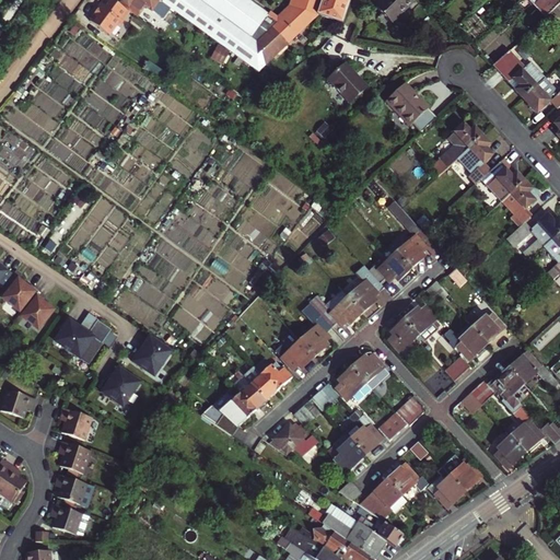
[(118,28),(129,12),(118,3),(113,0),(104,0),(98,8),(101,10),(96,15),(95,15),(90,23),(106,34),(109,33),(115,26),(118,28)]
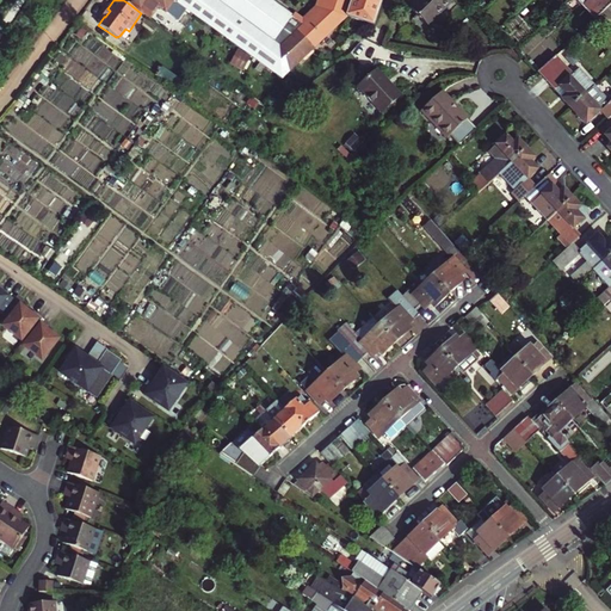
[(166,13),(173,4),(174,1),(172,0),(131,0),(129,4),(141,13),(149,19),(158,7),(166,13)]
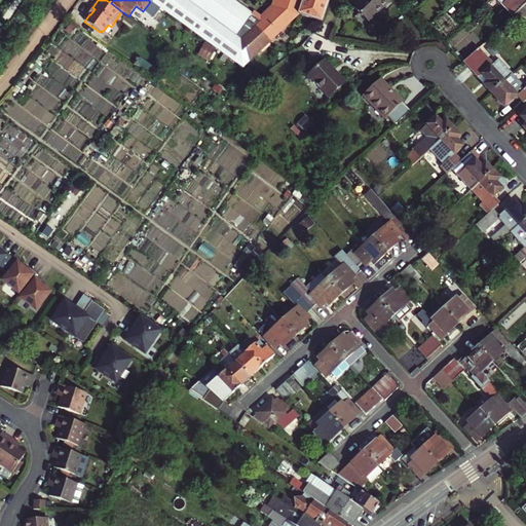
[(234,0),(150,0),(243,67),(246,64),(249,61),(242,41),(235,36),(252,12),(234,0)]
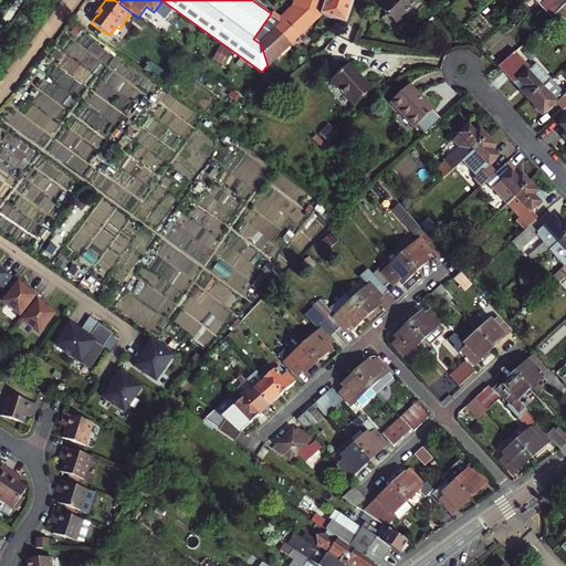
[(261,44),(268,65),(321,16),(346,23),(354,0),(299,0),(296,8),(283,21),(279,19),(271,13),(253,39),(261,44)]
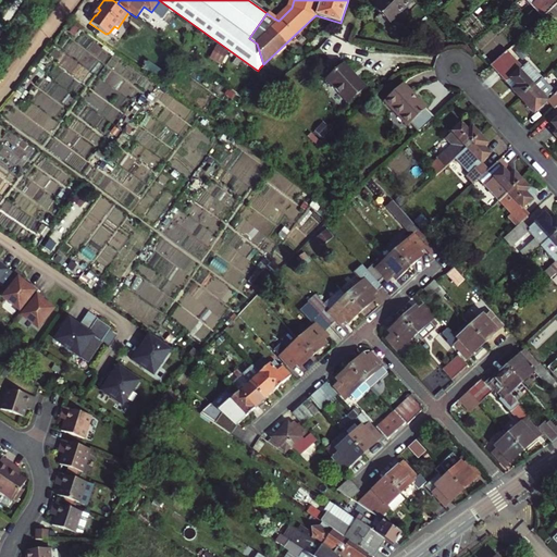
[(291,0),(289,5),(274,19),(279,21),(292,8),(294,0),(291,0)]
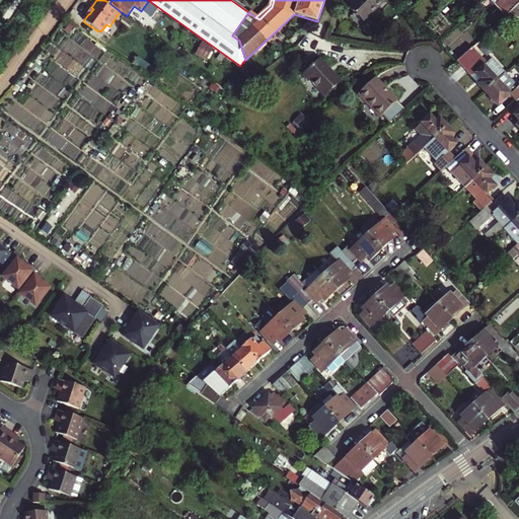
[(352,0),(348,4),(361,19),(381,0),(352,0)]
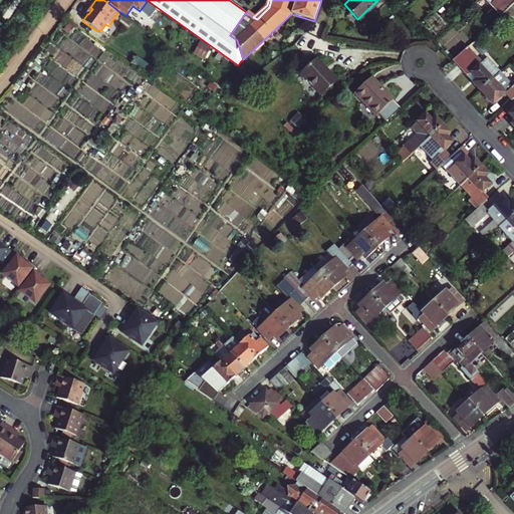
[(513,0),(487,0),(502,16),(513,3),(513,0)]
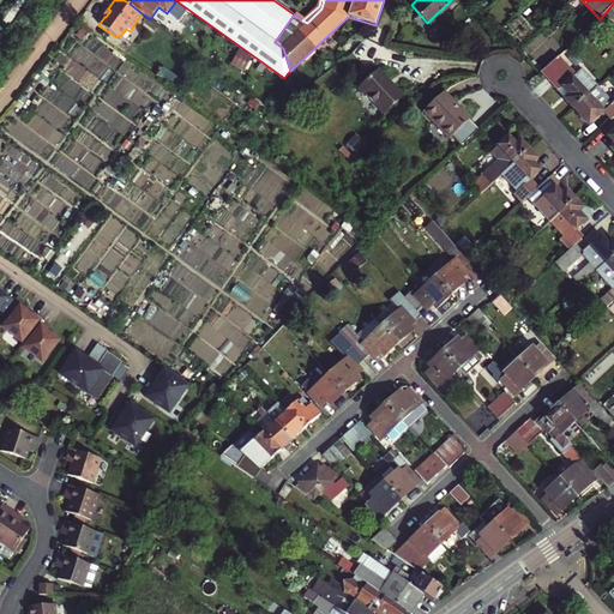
[(576,74),(559,56),(541,72),(573,108),(596,88),(596,86),(582,70),(576,74)]
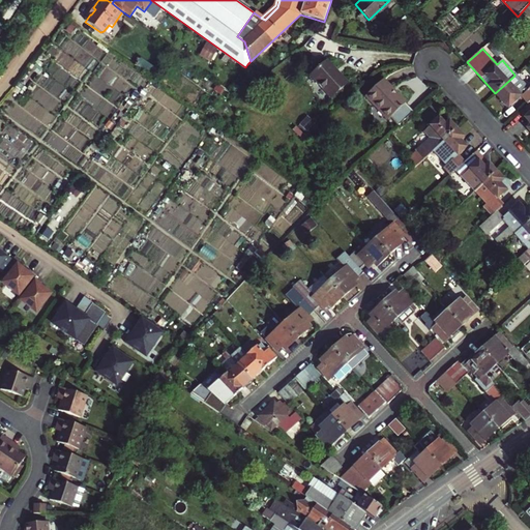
[(345,85),(324,62),(307,78),(327,100),(345,85)]
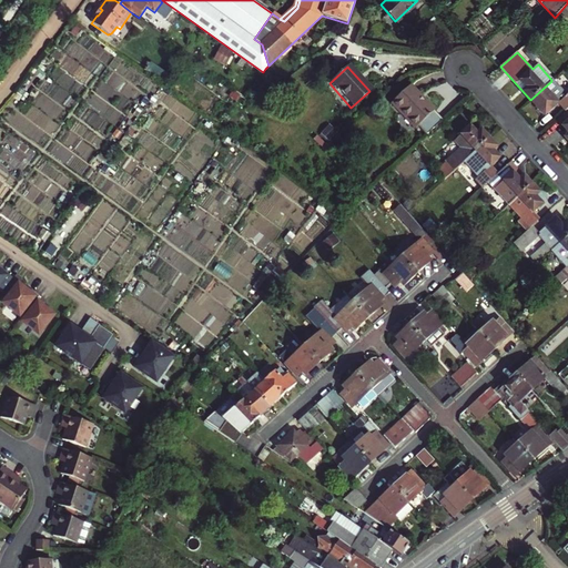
[(567,108),(567,94),(566,97),(551,81),(530,100),(545,117),(559,103),(566,110),(567,108)]
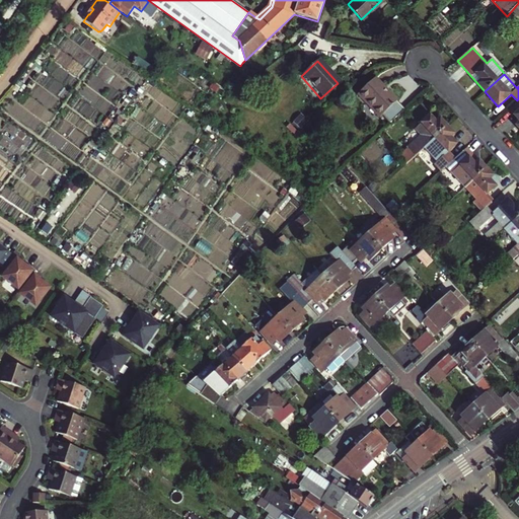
[(395,104),(373,81),(356,97),(377,121),(380,119),(386,126),(400,113),(394,105),(395,104)]
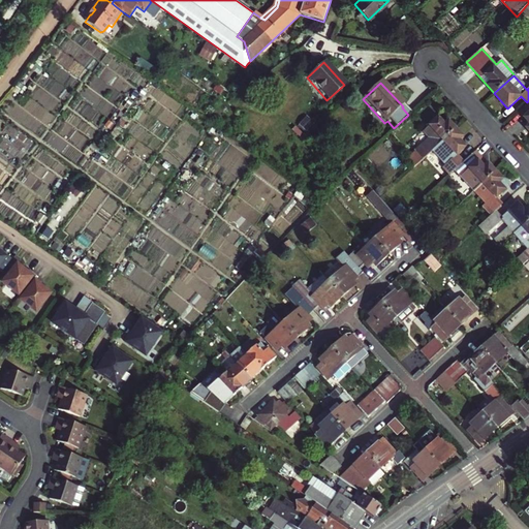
[(528,100),(527,102),(518,111),(528,123),(528,125),(526,128),(528,131),(528,100)]
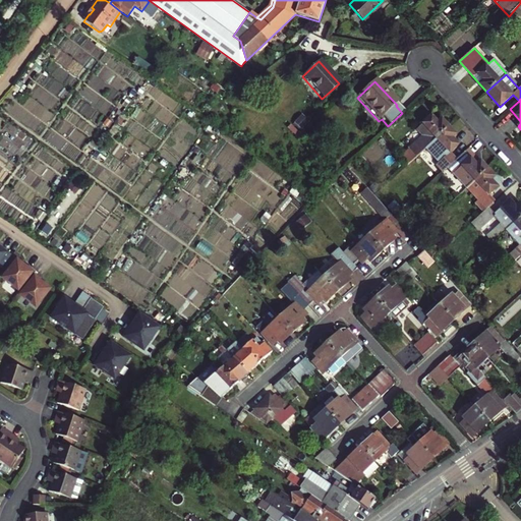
[(417,128),(423,135),(401,156),(408,164),(426,147),(449,126),(442,119),(438,122),(431,115),(417,128)]
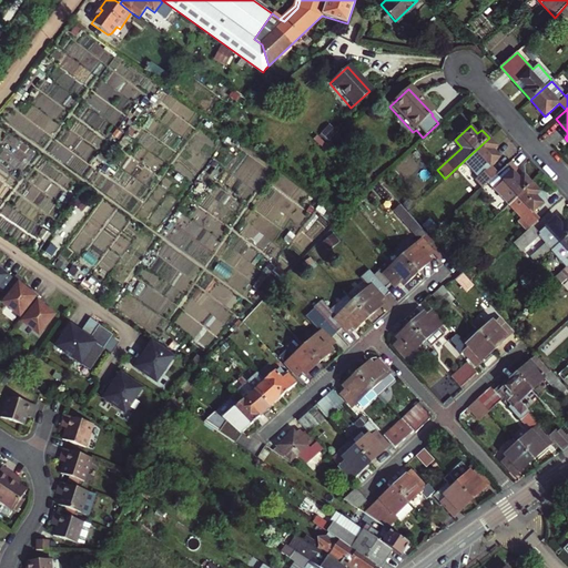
[(497,146),(489,138),(465,160),(479,175),(476,179),(483,186),(487,182),(498,172),(492,165),(499,158),(493,151),(497,146)]
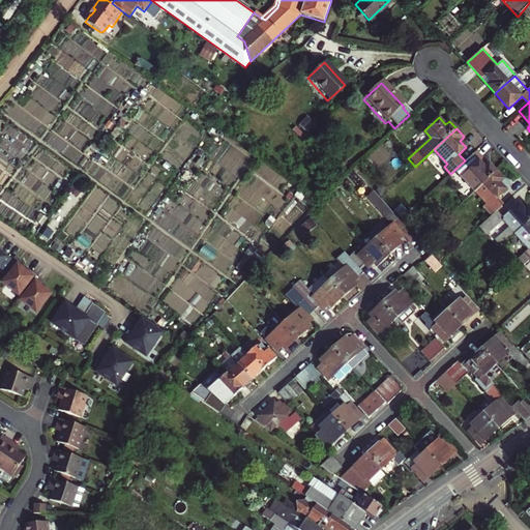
[(454,170),(474,192),(496,172),(476,150),(465,160),(454,170)]
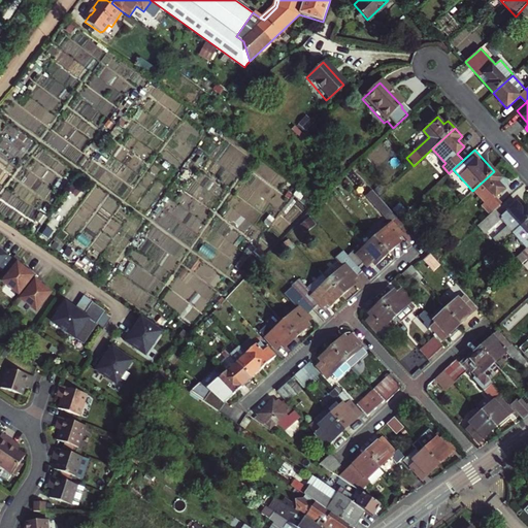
[(494,171),(472,191),(483,203),(480,206),(489,217),(496,209),(502,203),(496,196),(507,186),(494,171)]
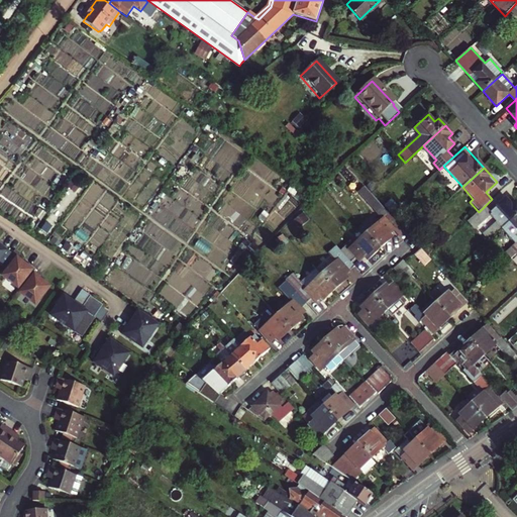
[(367,234),(380,248),(392,238),(390,235),(400,226),(369,192),(363,197),(384,219),(367,234)]
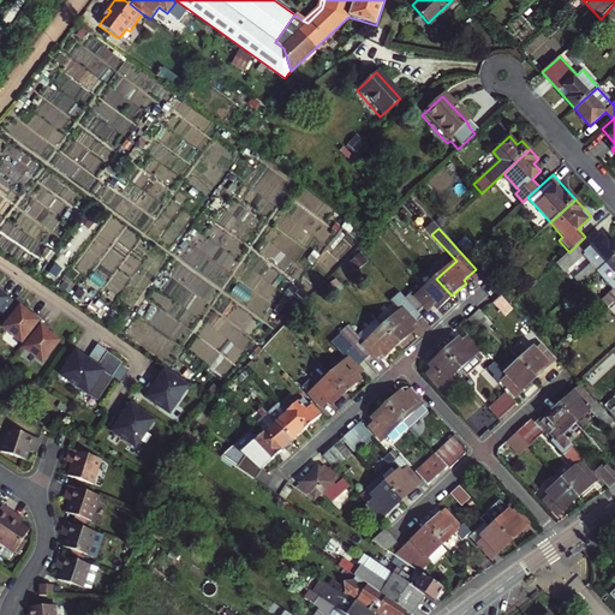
[(602,237),(585,251),(578,244),(569,252),(555,266),(561,273),(584,252),(599,269),(607,262),(614,254),(614,242),(614,240),(609,244),(602,237)]
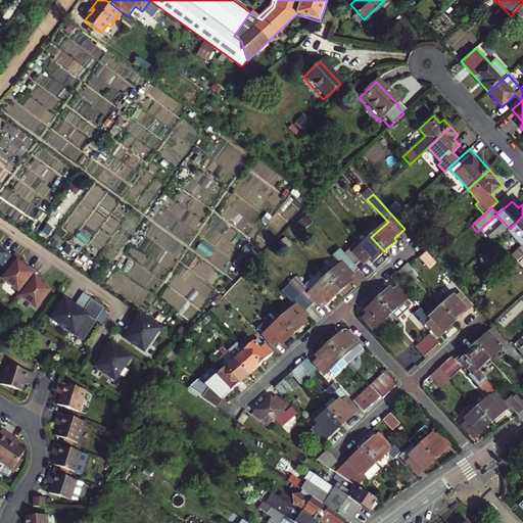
[(345,253),(355,265),(361,260),(365,265),(370,259),(373,263),(384,251),(371,237),(354,252),(350,248),(345,253)]
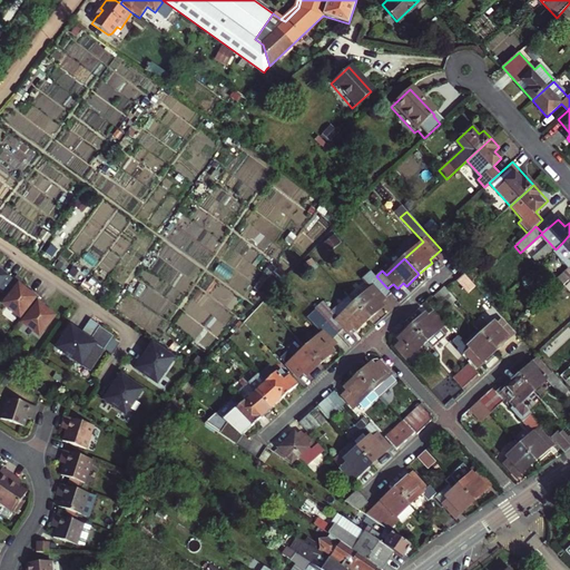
[(355,303),(370,318),(383,307),(380,304),(392,293),(387,288),(376,276),(371,271),(365,276),(374,286),(355,303)]
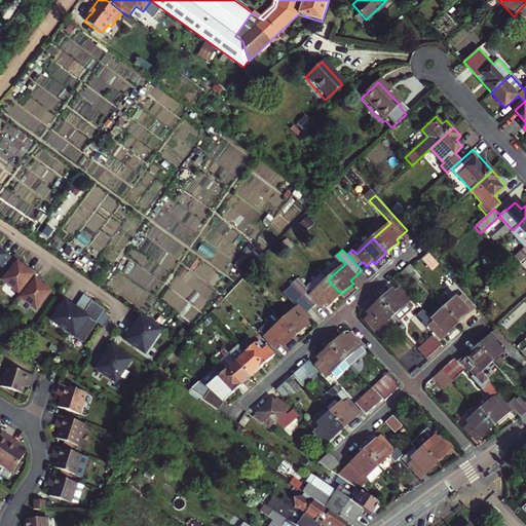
[(428,253),(422,259),(433,270),(439,264),(428,253)]
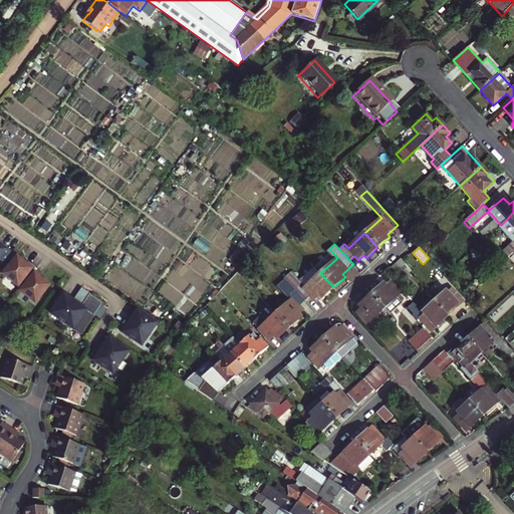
[(14,249),(8,258),(13,262),(16,258),(20,253),(14,249)]
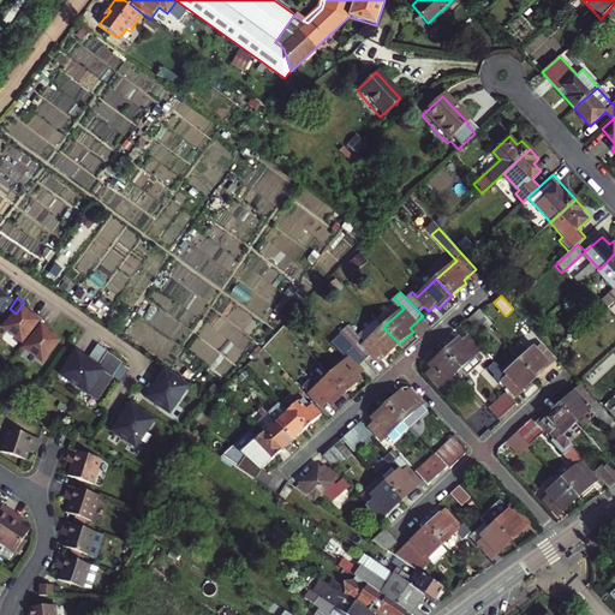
[(39,324),(41,322),(34,316),(33,317),(29,315),(28,316),(19,309),(16,314),(10,309),(3,317),(9,322),(3,330),(23,345),(24,342),(24,344),(39,324)]
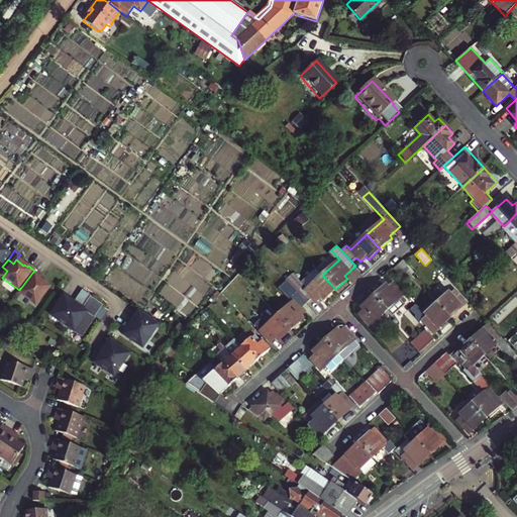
[(412,271),(403,261),(395,269),(403,279),(412,271)]
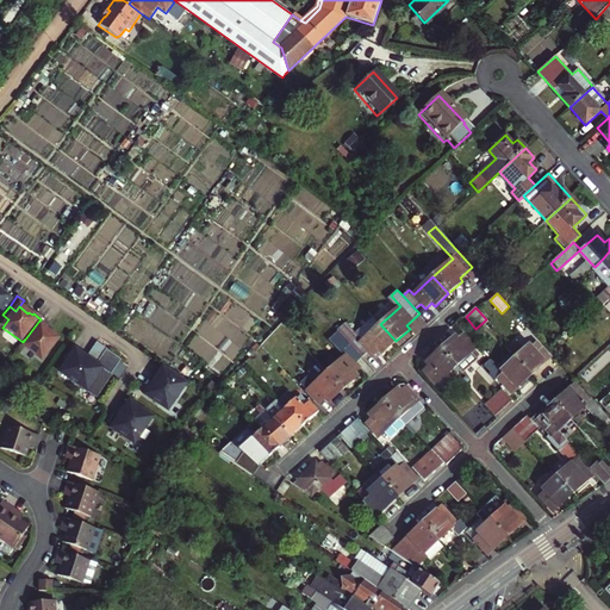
[(45,327),(38,322),(24,341),(24,340),(23,342),(20,346),(39,360),(56,340),(47,332),(48,330),(44,329),(45,327)]
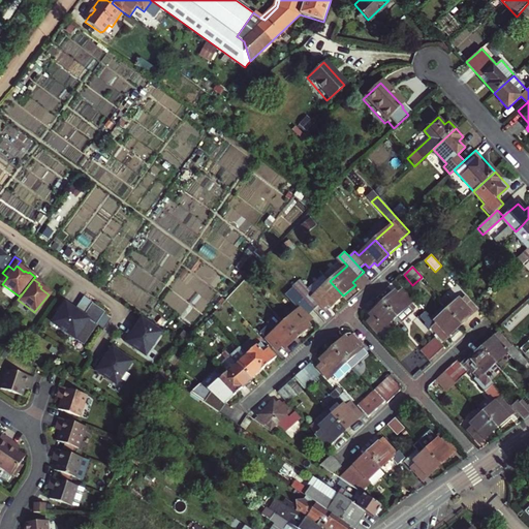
[(308,303),(315,311),(320,306),(323,309),(328,305),(331,307),(343,296),(330,281),(313,297),(299,281),(293,286),(309,303),(308,303)]
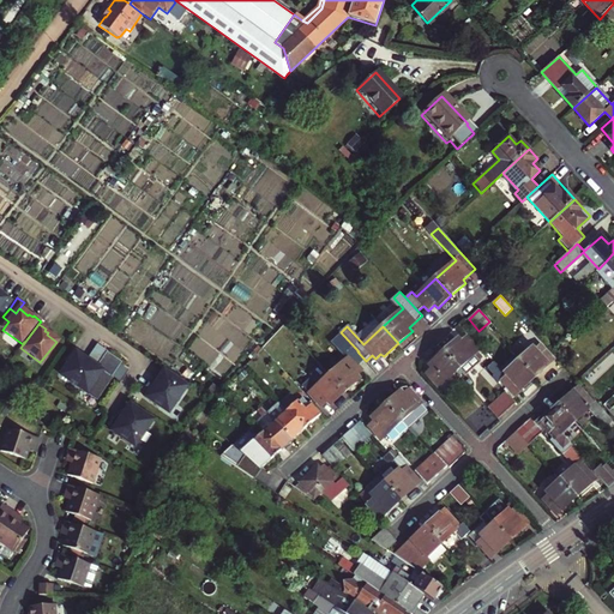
[(458,338),(444,351),(459,369),(465,375),(486,357),(467,337),(461,342),(458,338)]
